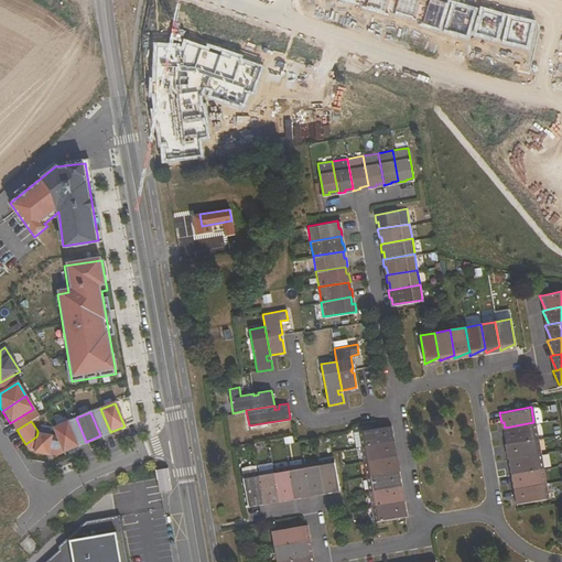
[(67,421),(53,428),(63,451),(77,445),(67,421)]
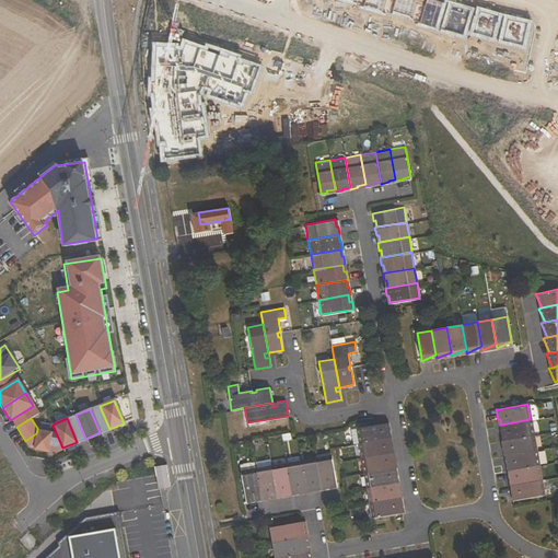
[(502,433),(503,439),(533,433),(530,419),(501,425),(499,425),(500,433),(502,433)]
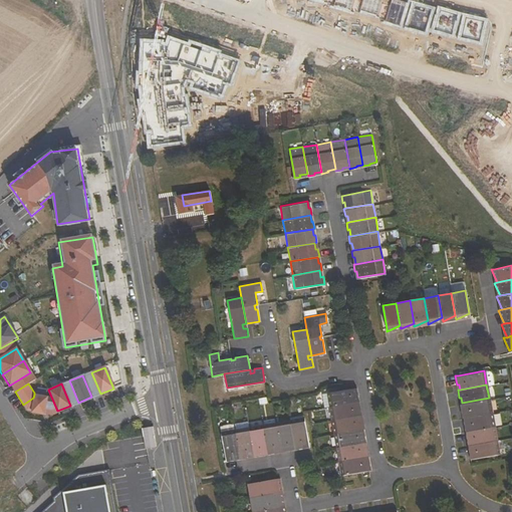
[(327,392),(329,406),(356,401),(358,401),(357,393),(355,393),(354,388),(327,392)]
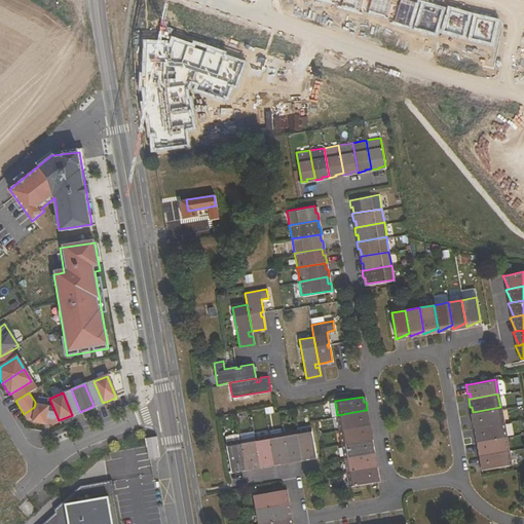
[(329,402),(331,416),(337,415),(335,401),(329,402)]
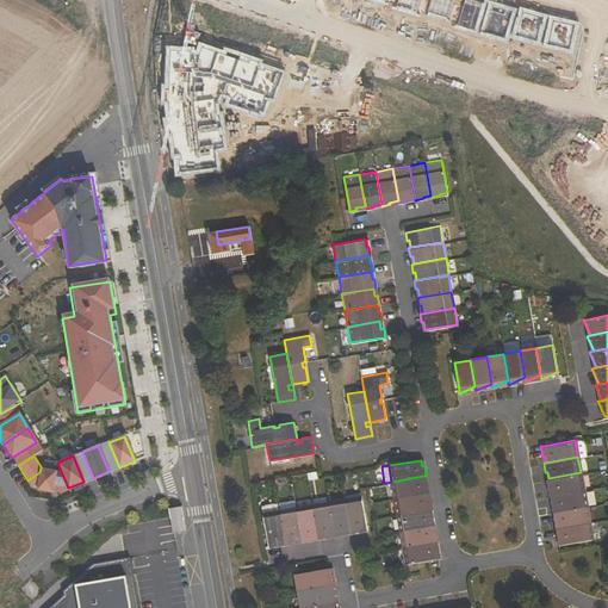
[(55,471),(41,469),(39,472),(37,492),(51,494),(55,471)]
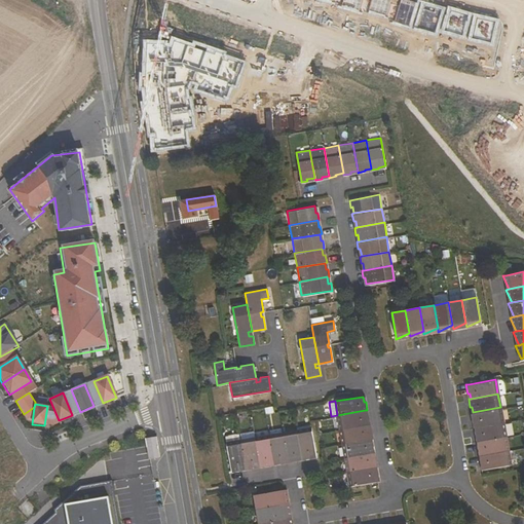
[(502,421),(500,407),(473,412),(471,412),(473,422),(474,421),(475,426),(502,421)]
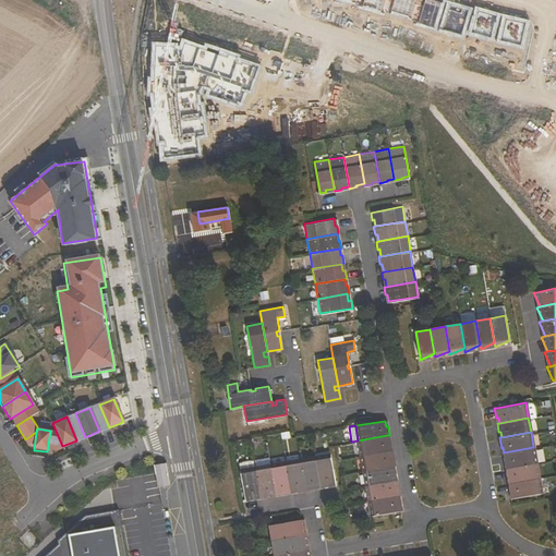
[(358,440),(360,455),(390,450),(391,450),(390,440),(388,440),(387,435),(358,440)]
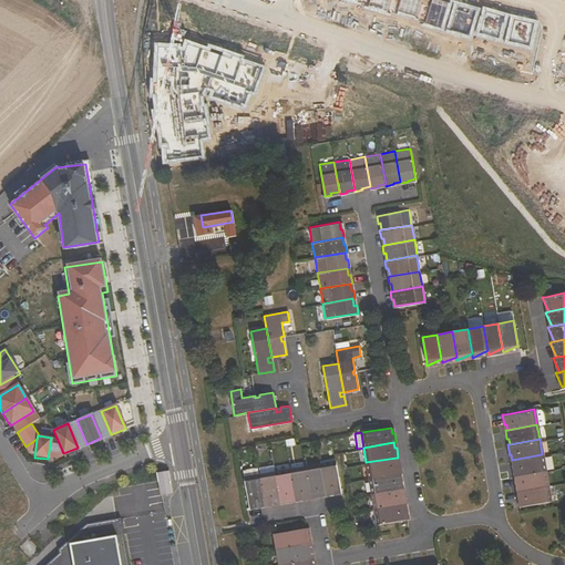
[(514,470),(515,475),(545,471),(542,454),(512,460),(510,461),(512,470),(514,470)]
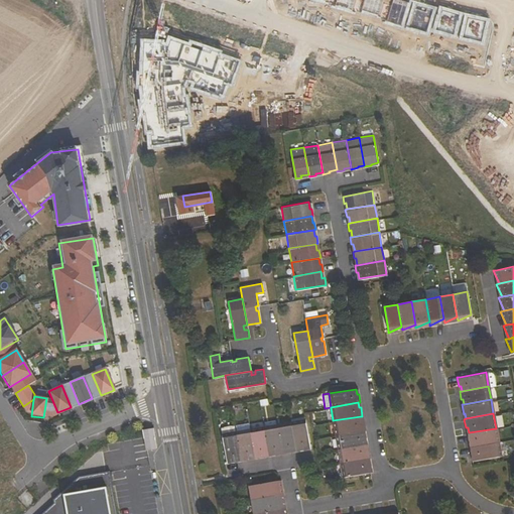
[(333,420),(336,434),(363,430),(365,429),(363,420),(361,421),(361,416),(333,420)]
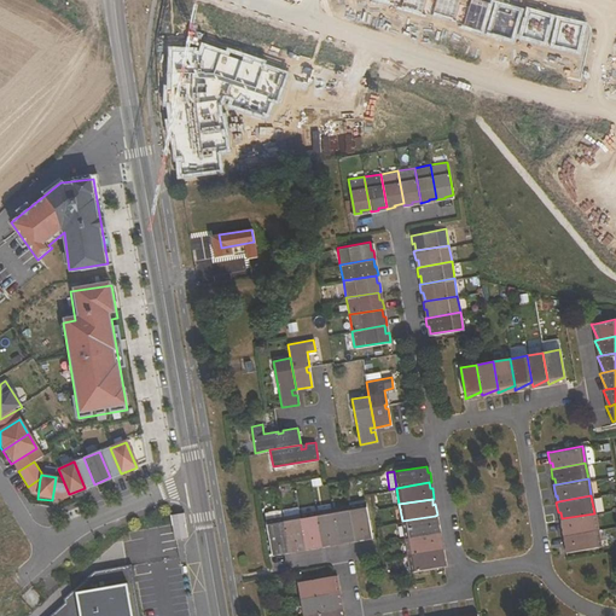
[(365,503),(348,505),(354,538),(354,540),(366,539),(365,536),(371,535),(365,503)]
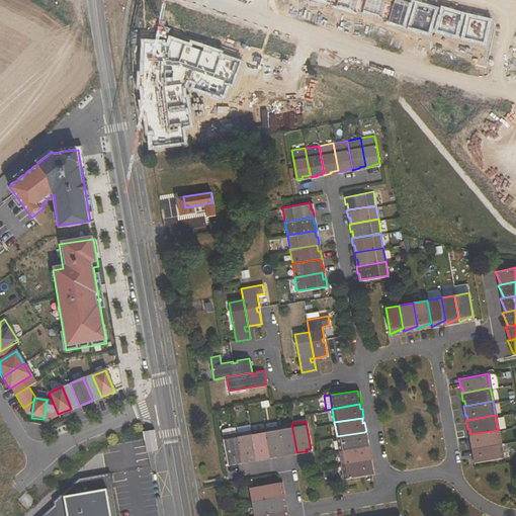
[(291,423),(278,425),(283,453),(283,455),(292,453),(292,451),(296,450),(291,423)]
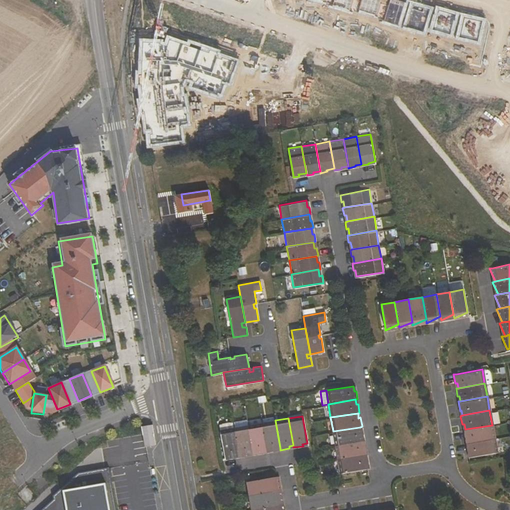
[(275,420),(261,423),(266,450),(266,452),(275,450),(274,448),(280,448),(275,420)]
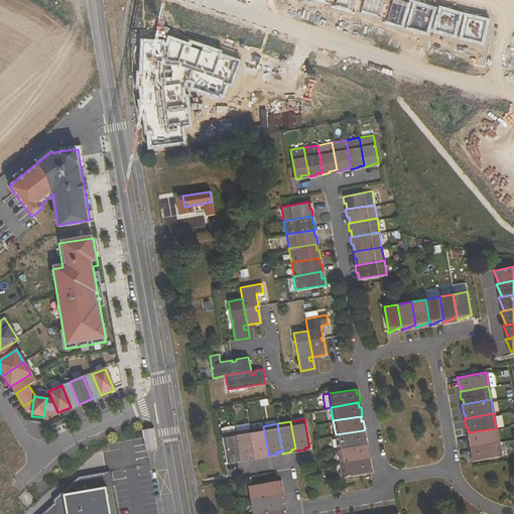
[(240,458),(236,431),(234,424),(221,426),(227,460),(227,463),(235,462),(235,459),(240,458)]
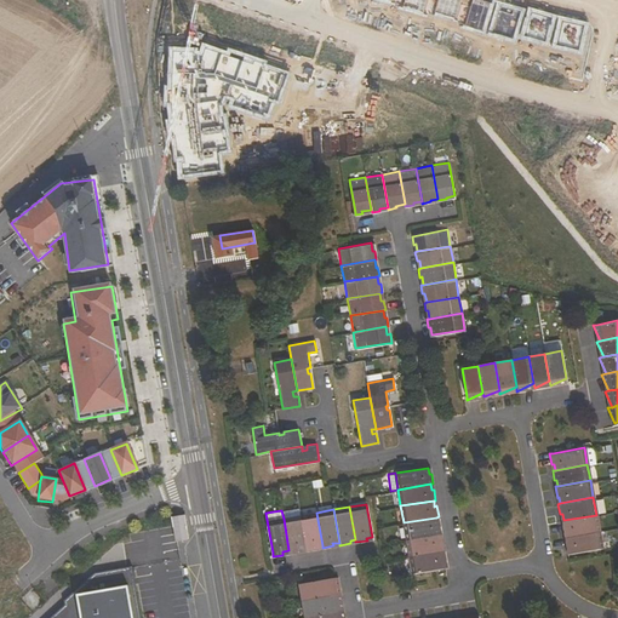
[(182,513),(170,515),(173,539),(187,537),(182,513)]
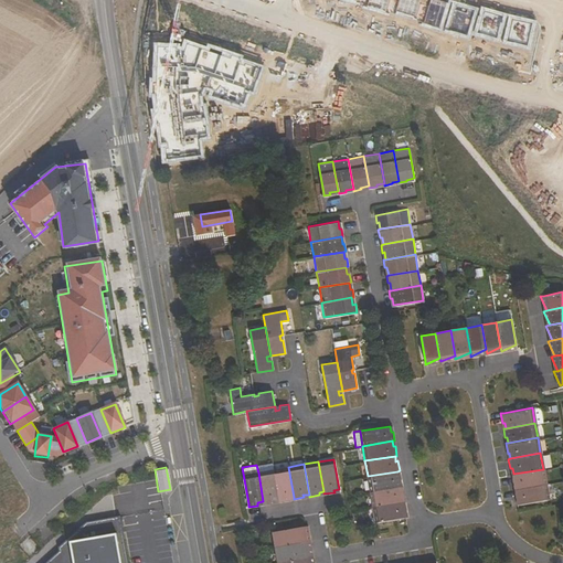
[(288,467),(273,469),(278,499),(278,501),(288,500),(287,498),(294,497),(288,467)]
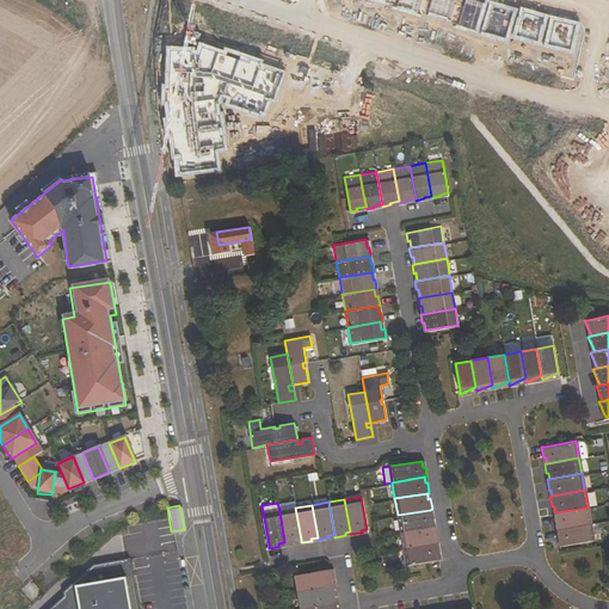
[(294,541),(301,540),(295,508),(280,511),(284,542),(285,546),(295,543),(294,541)]
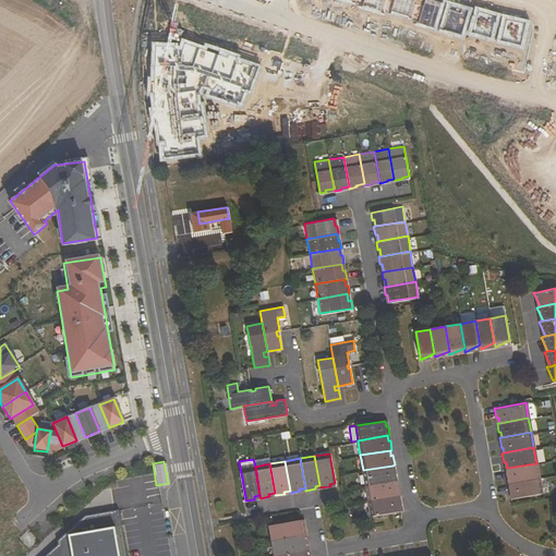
[(539,478),(536,463),(507,468),(505,469),(506,478),(508,478),(509,483),(539,478)]
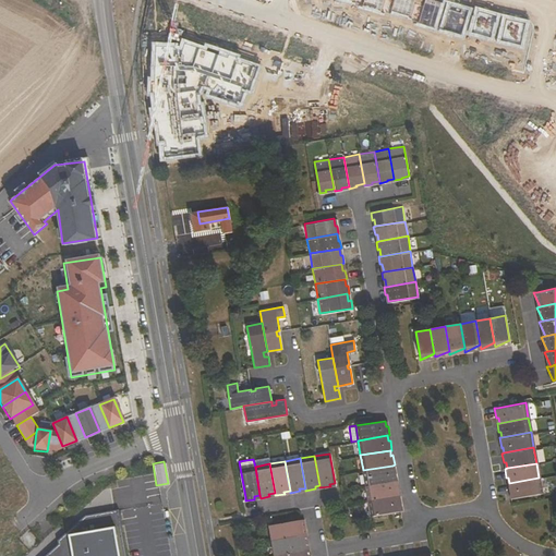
[(363,470),(365,485),(395,481),(397,480),(396,470),(394,471),(393,466),(363,470)]
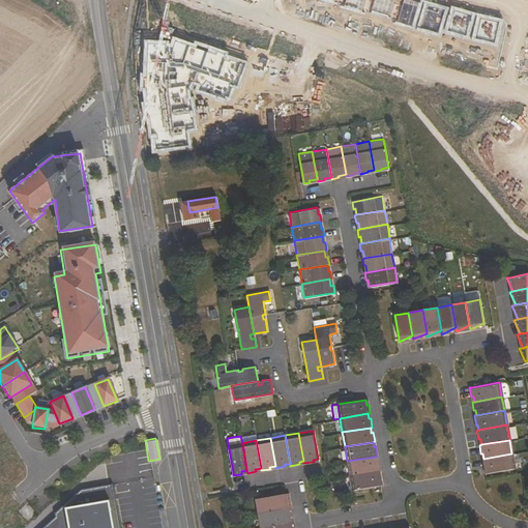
[(484,459),(481,459),(484,468),(485,467),(486,472),(514,467),(511,453),(484,459)]
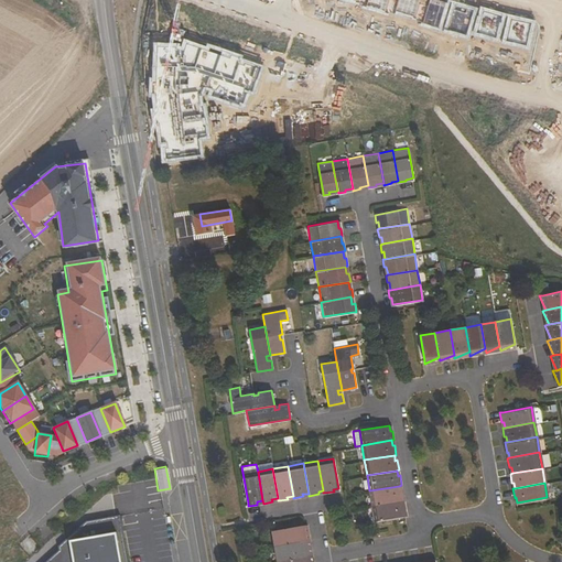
[(369,490),(371,506),(401,500),(403,500),(402,490),(400,490),(399,486),(369,490)]
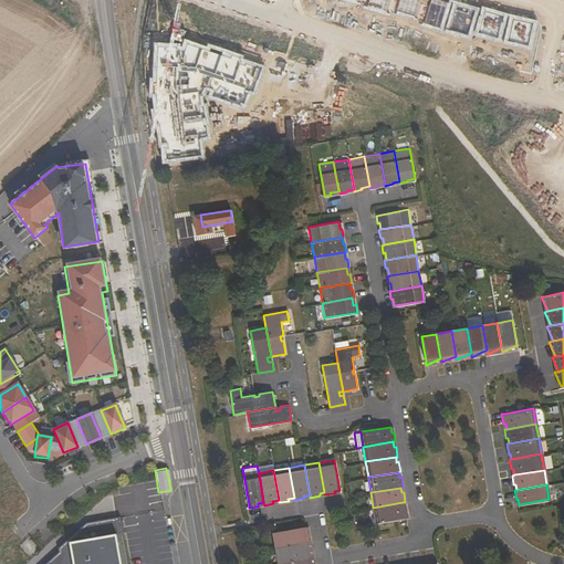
[(404,508),(403,502),(373,508),(376,522),(405,518),(408,518),(406,508),(404,508)]
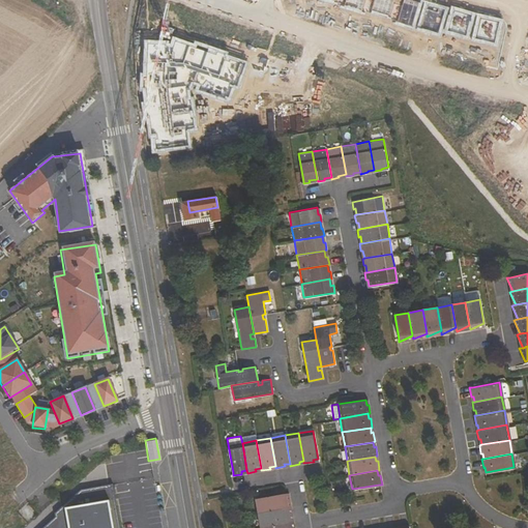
[(287,497),(287,493),(256,498),(258,511),(289,506),(291,506),(290,497),(287,497)]
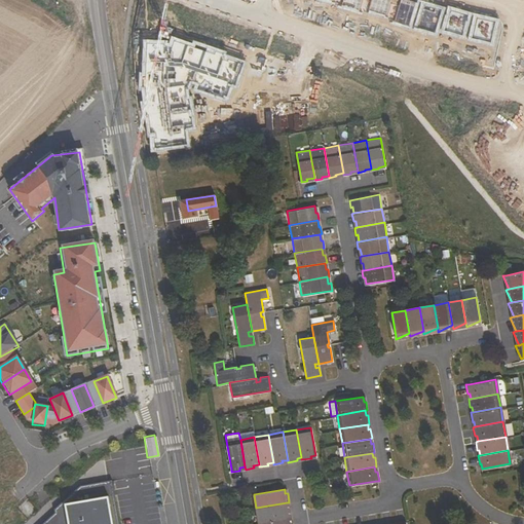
[(256,508),(259,522),(289,517),(292,516),(290,508),(288,508),(287,502),(256,508)]
